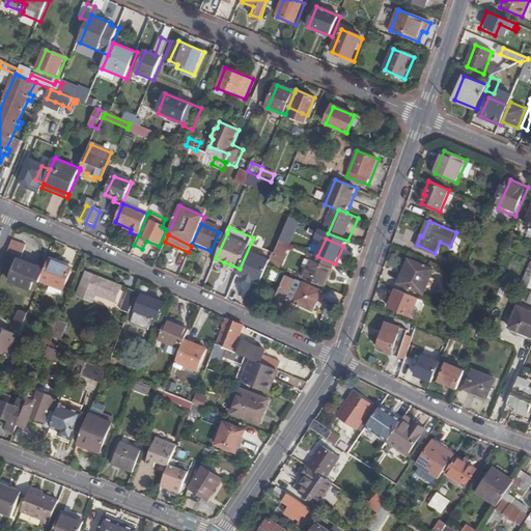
[(8,252),(22,257),(26,245),(12,240),(8,252)]
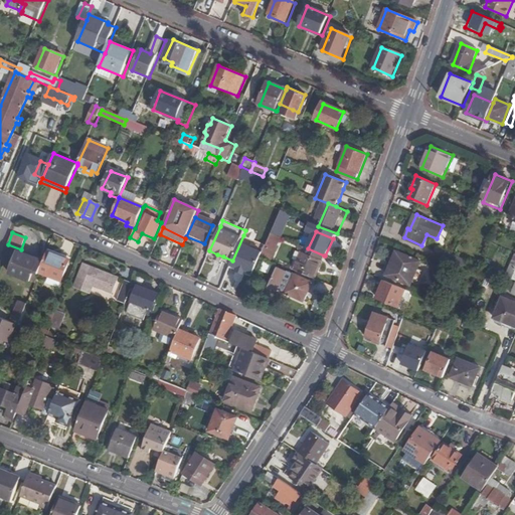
[(280,237),(272,234),(267,245),(264,251),(262,256),(270,261),(280,237)]
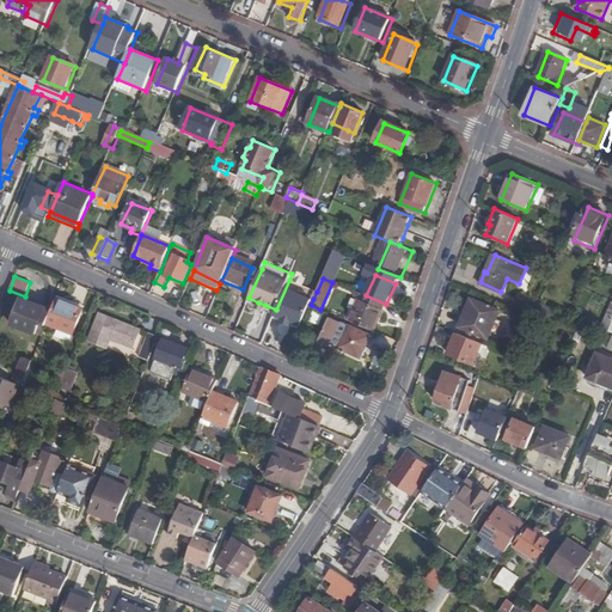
[(317,292),(289,280),(276,310),(274,314),(283,318),(286,316),(293,319),(292,322),(293,322),(301,326),(311,305),(313,299),(317,292)]
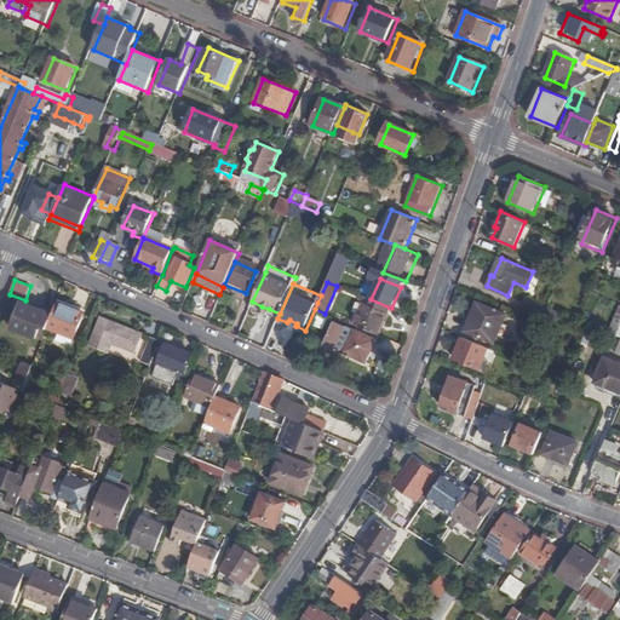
[(388,314),(390,308),(371,299),(368,298),(366,305),(365,304),(355,327),(379,337),(389,315),(388,314)]
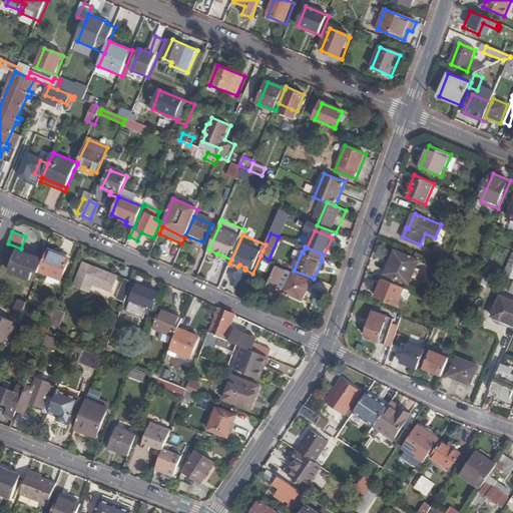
[(71,257),(48,247),(48,250),(70,259),(71,257)]
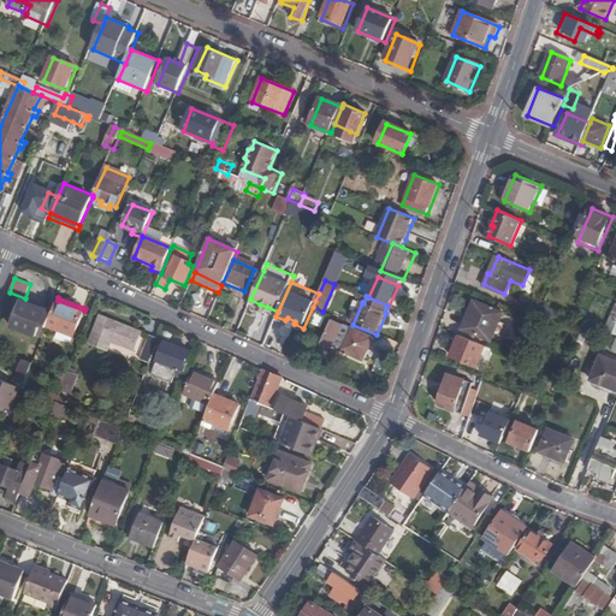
[(53,312),(22,300),(12,326),(36,336),(40,325),(47,327),(47,325),(53,312)]
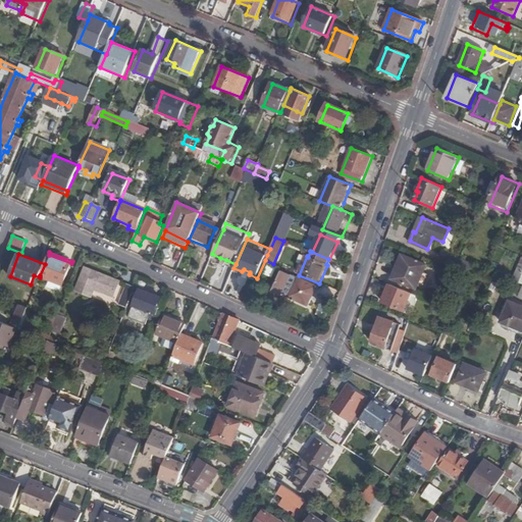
[(61,284),(62,284),(71,263),(49,255),(45,264),(40,275),(49,279),(61,284)]
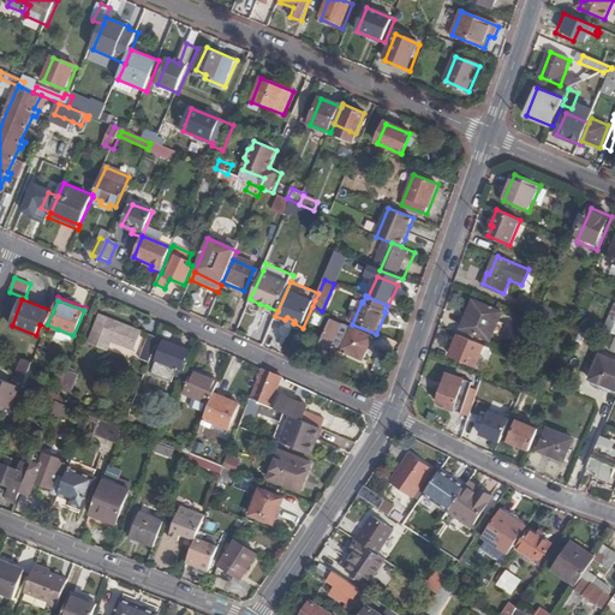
[(505,312),(476,300),(464,328),(493,340),(505,312)]
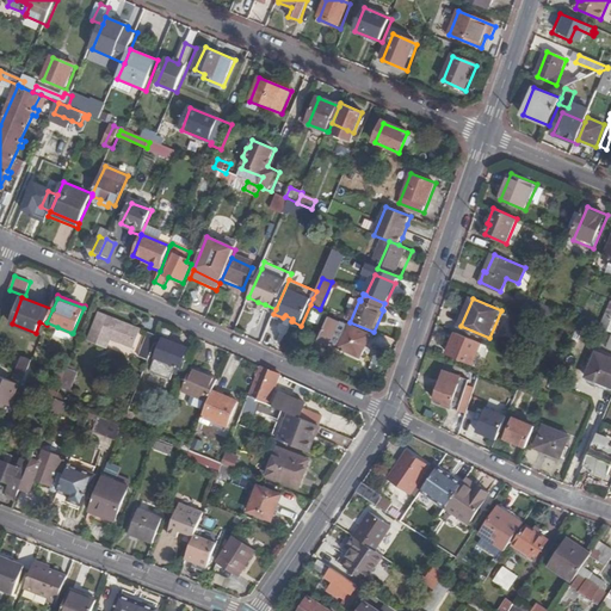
[(547,319),(551,307),(538,302),(534,314),(547,319)]
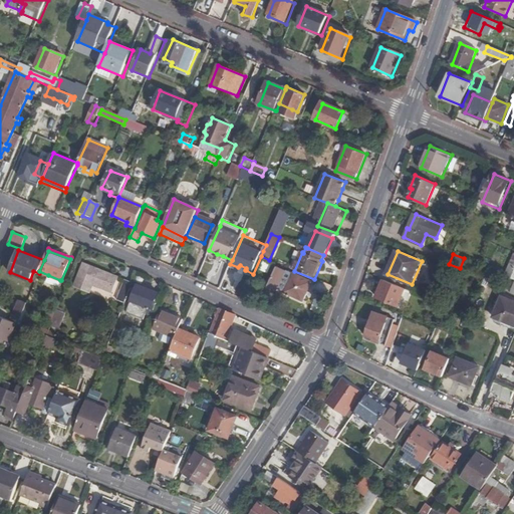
[(118,277),(83,263),(74,286),(90,292),(93,282),(98,284),(97,286),(112,292),(118,277)]
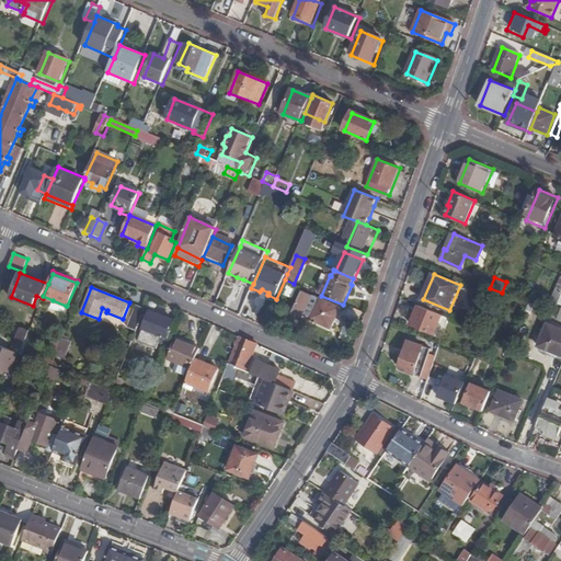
[(333,320),(339,308),(301,293),(292,315),(302,319),(304,317),(323,324),(327,323),(331,325),(333,320)]
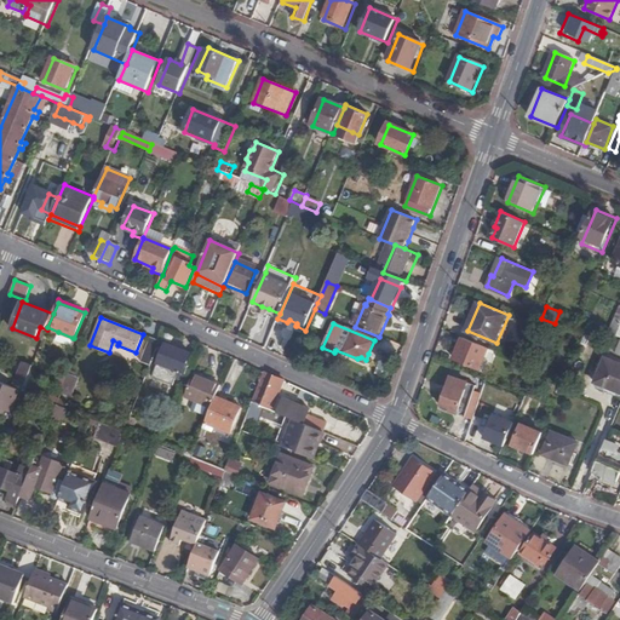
[(47,329),(40,327),(36,338),(42,340),(47,329)]
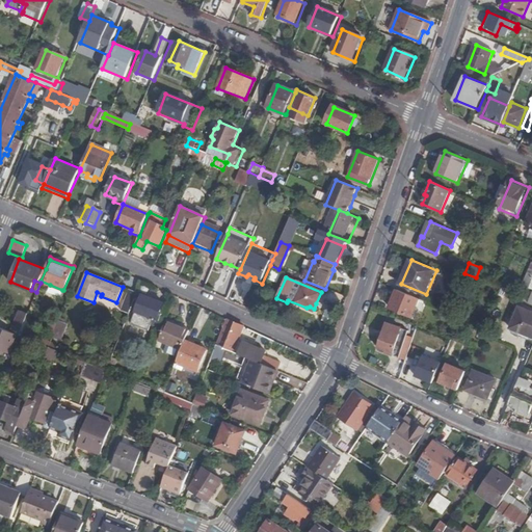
[(62,290),(50,285),(48,292),(57,296),(60,295),(62,290)]
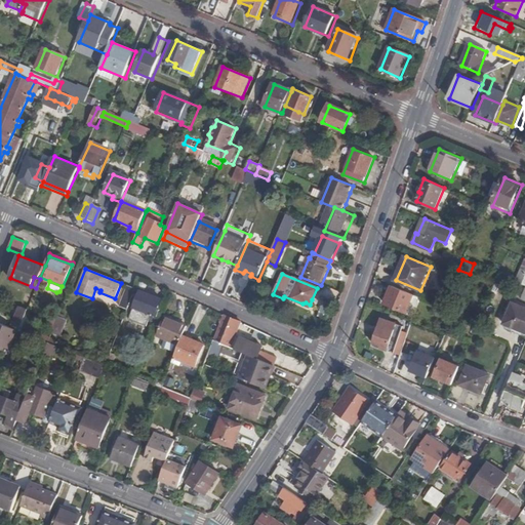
[(135,288),(127,285),(119,306),(127,309),(135,288)]
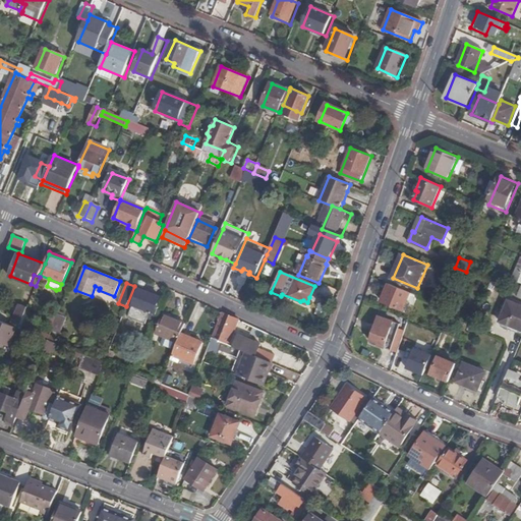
[(404,309),(412,292),(390,283),(384,301),(404,309)]
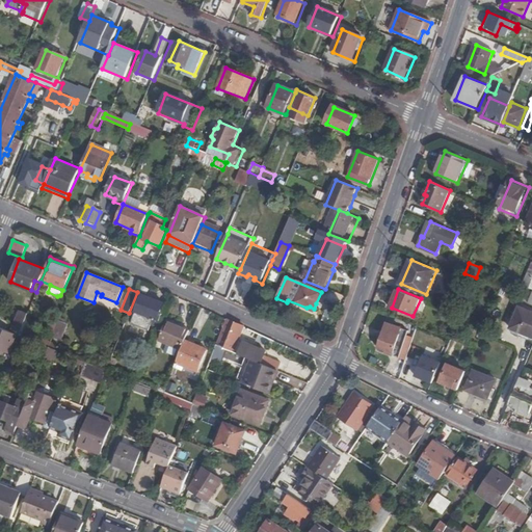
[(163,303),(141,294),(133,317),(139,320),(141,314),(155,319),(152,325),(157,326),(162,314),(159,313),(163,303)]
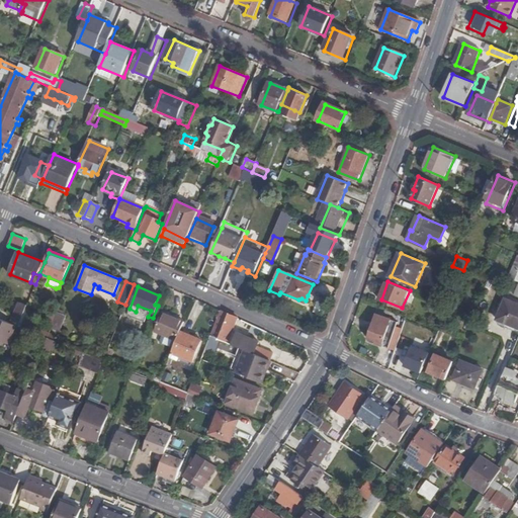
[(499,319),(517,327),(517,303),(507,298),(499,319)]
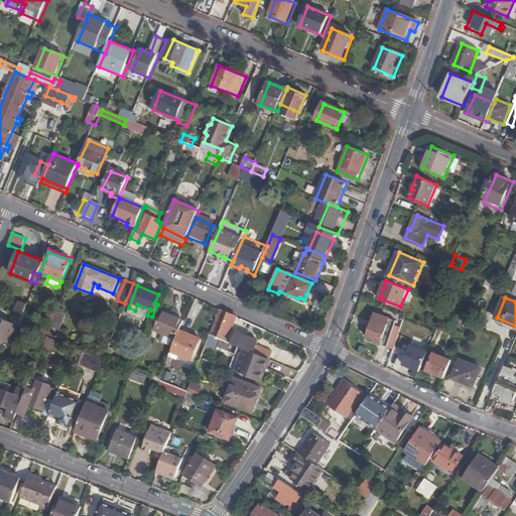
[(27,303),(19,301),(11,323),(15,324),(18,326),(27,303)]
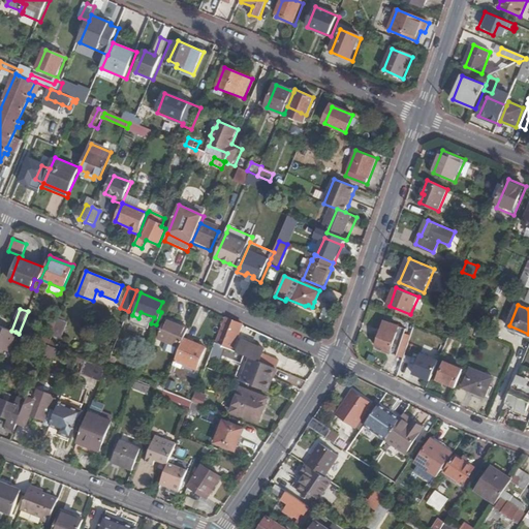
[(200,327),(207,312),(200,309),(194,323),(200,327)]
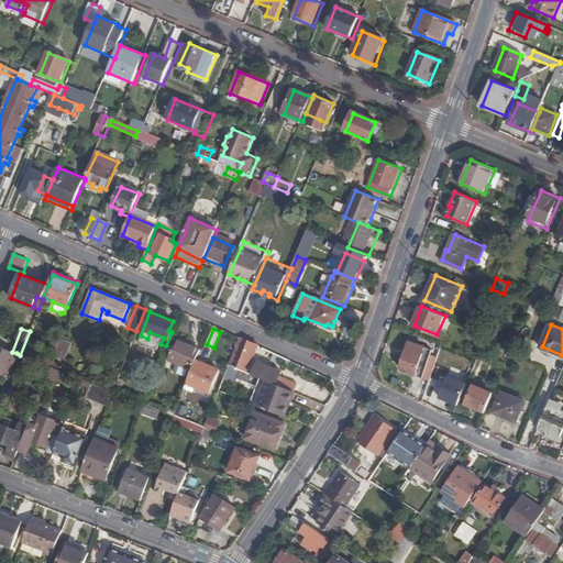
[(150,332),(147,339),(161,344),(164,338),(150,332)]
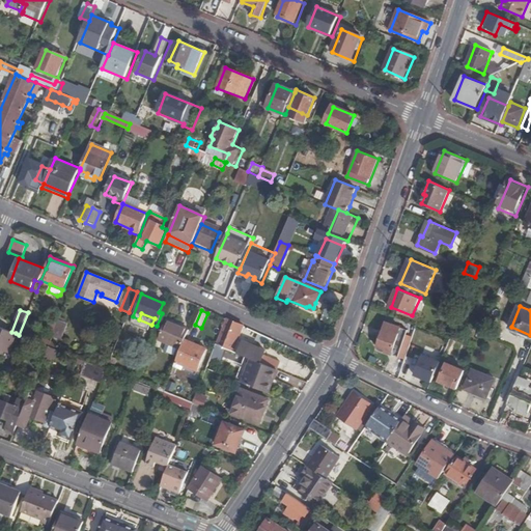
[(66,320),(60,317),(53,336),(61,339),(67,324),(65,323),(66,320)]
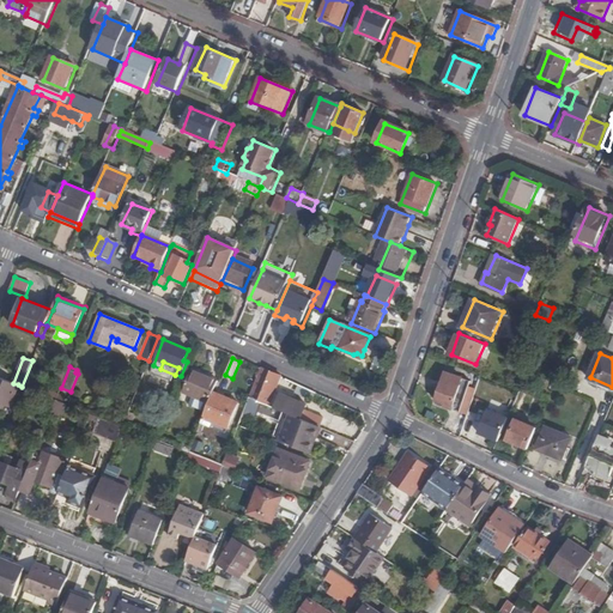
[(61,368),(56,381),(61,383),(67,370),(61,368)]
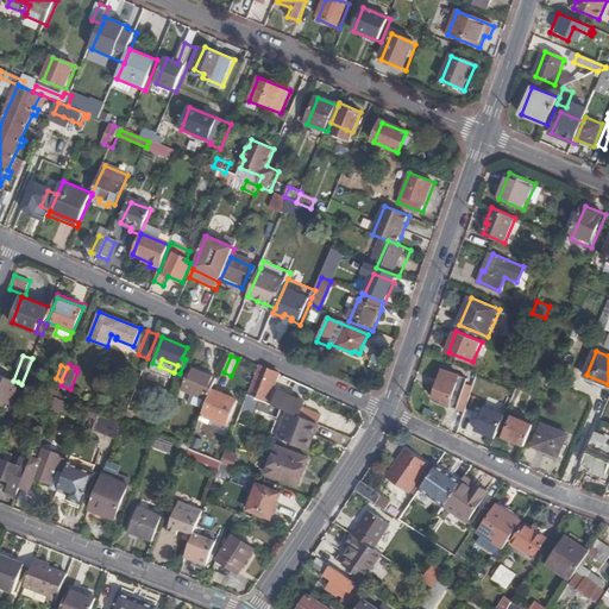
[(280,374),(259,365),(248,395),(258,400),(281,409),(318,424),(321,415),(302,407),(305,402),(280,391),(276,397),(271,396),(274,389),(280,374)]
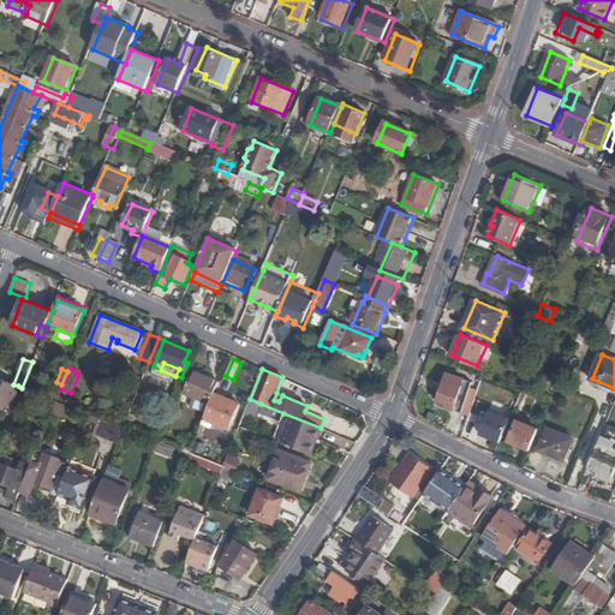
[(35,374),(29,371),(23,388),(28,390),(35,374)]
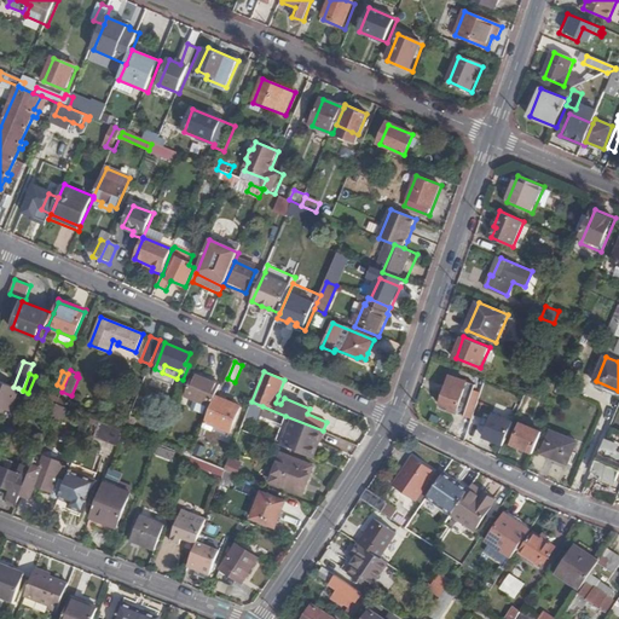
[(220,385),(194,374),(185,395),(212,406),(215,397),(220,385)]
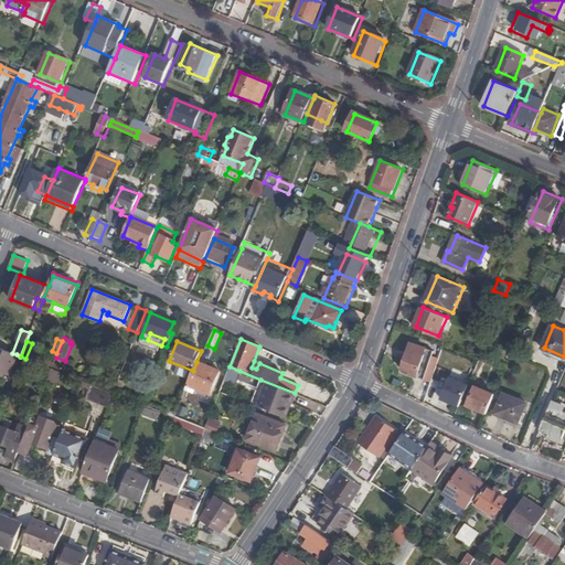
[(436,352),(412,343),(403,370),(427,379),(436,352)]
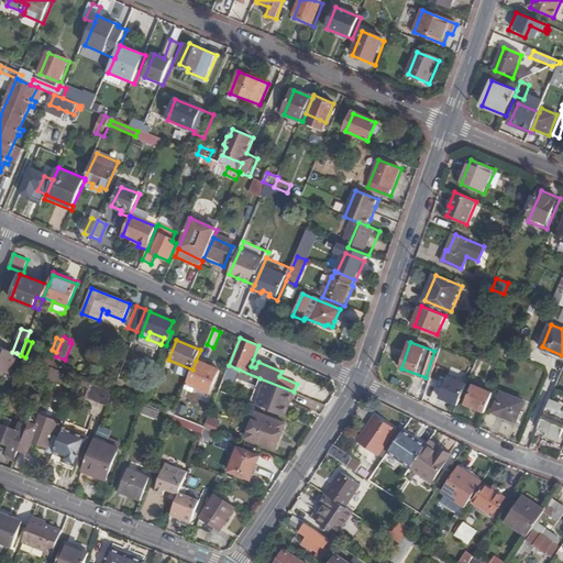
[(0,371),(9,374),(17,353),(12,352),(0,346),(0,371)]
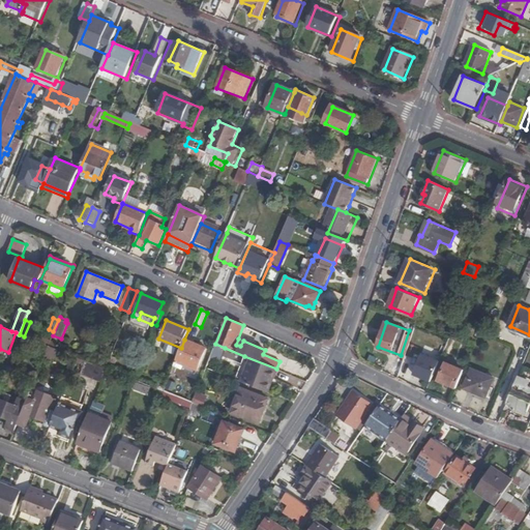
[(42,337),(40,343),(46,345),(48,346),(50,341),(42,337)]
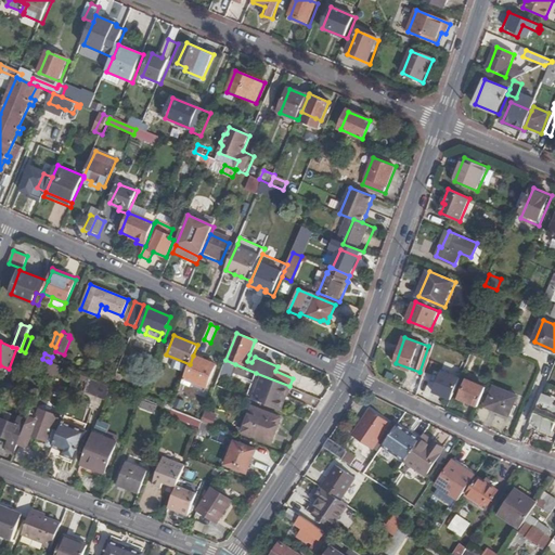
[(206,387),(207,387),(215,368),(202,362),(203,359),(193,356),(190,364),(184,378),(206,387)]
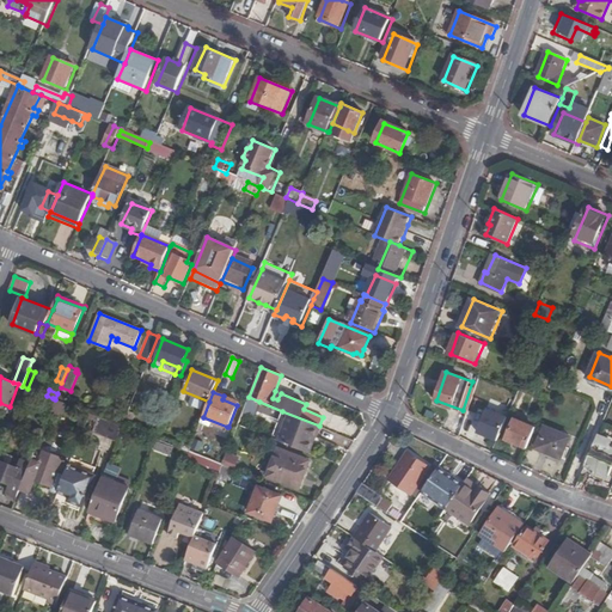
[(259,402),(249,397),(242,415),(246,417),(248,414),(254,416),(255,414),(259,402)]
